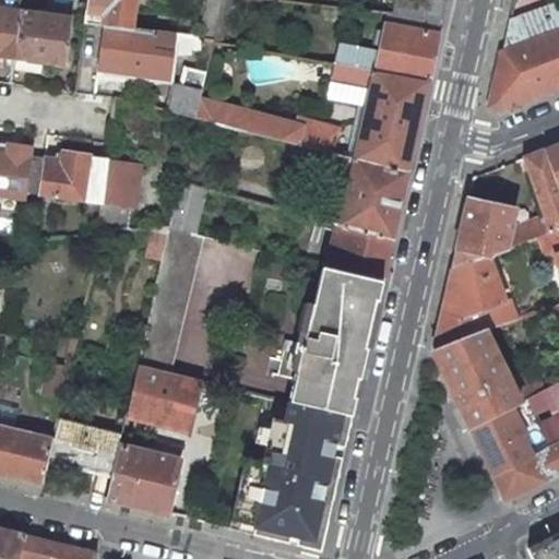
[(87,0),(86,14),(104,16),(103,25),(131,28),(134,0),(87,0)]
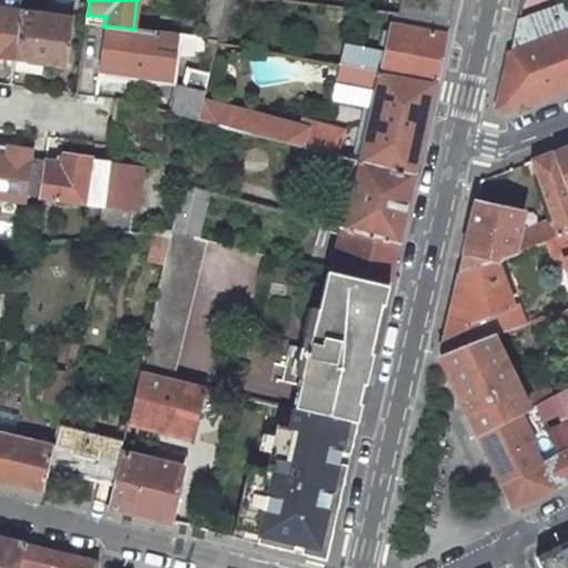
[(211,0),(202,39),(219,41),(227,0),(211,0)]
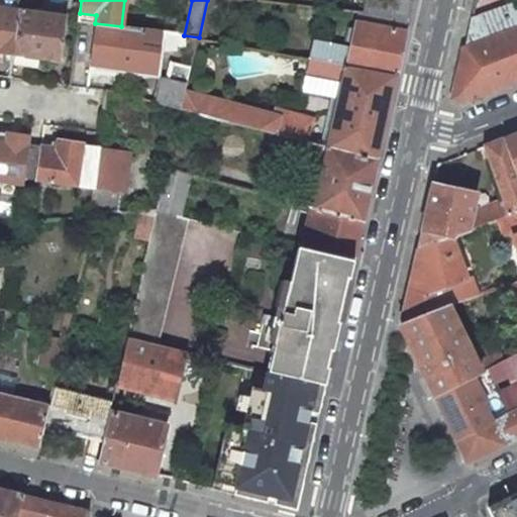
[(413,1),(409,0),(367,0),(364,13),(409,19),(413,1)]
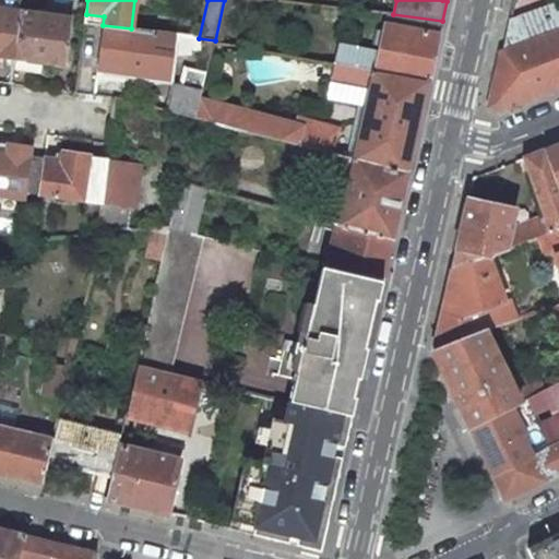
[(502,50),(558,28),(558,15),(556,6),(552,7),(508,22),(502,50)]
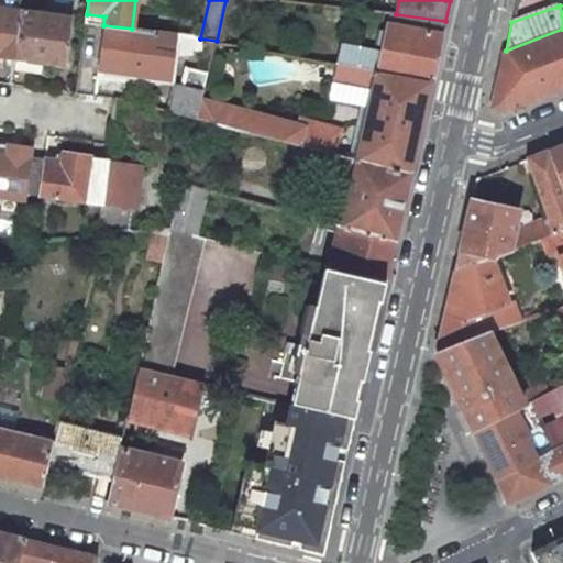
[(20,12),(0,9),(0,66),(13,68),(20,12)]
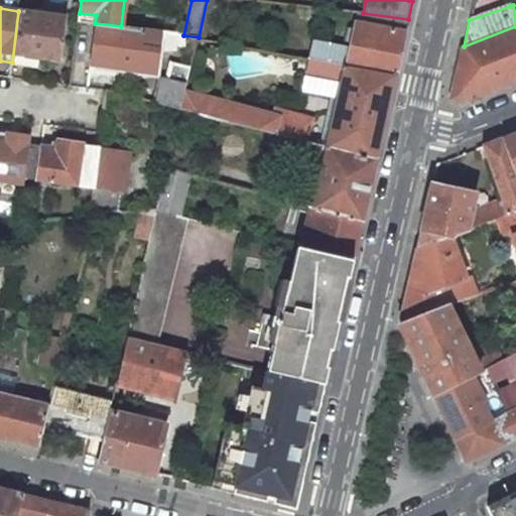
[(41,14),(18,11),(12,62),(37,66),(39,55),(58,58),(63,17),(41,14)]
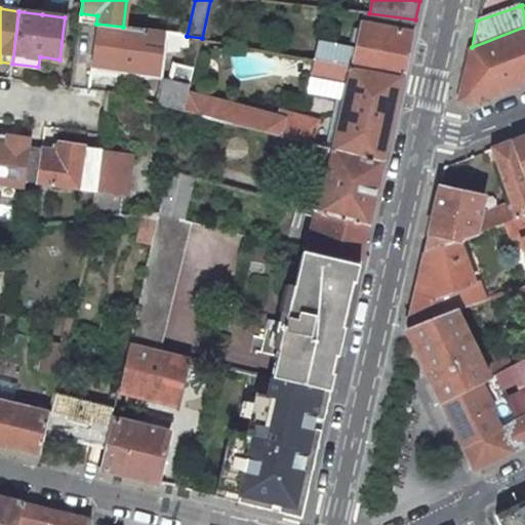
[(369,13),(364,12),(361,30),(355,28),(350,48),(318,42),(315,61),(351,68),(402,77),(415,19),(369,13)]
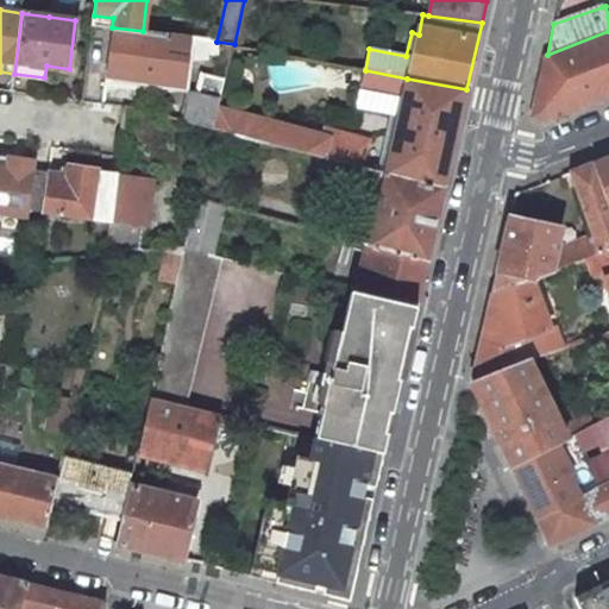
[(143,31),(112,27),(106,74),(183,86),(190,38),(143,31)]
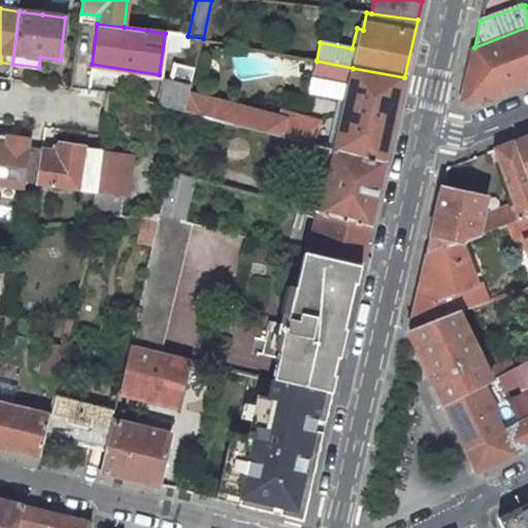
[(527,27),(474,47),(462,101),(467,105),(527,81),(527,27)]
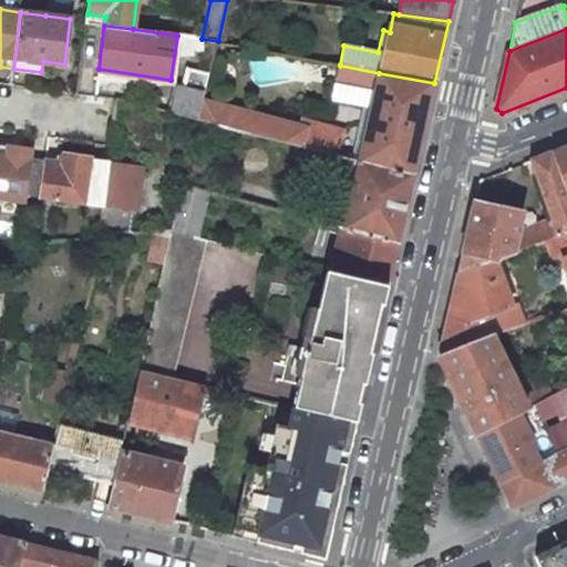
[(379,73),(340,65),(336,83),(374,91),(379,73)]
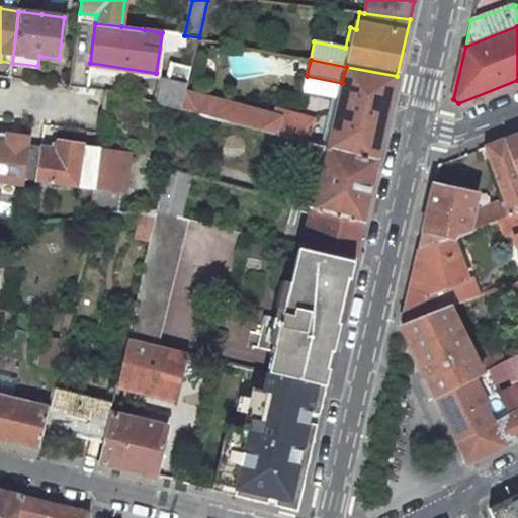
[(397,76),(346,67),(342,83),(328,146),(329,147),(377,159),(397,76)]
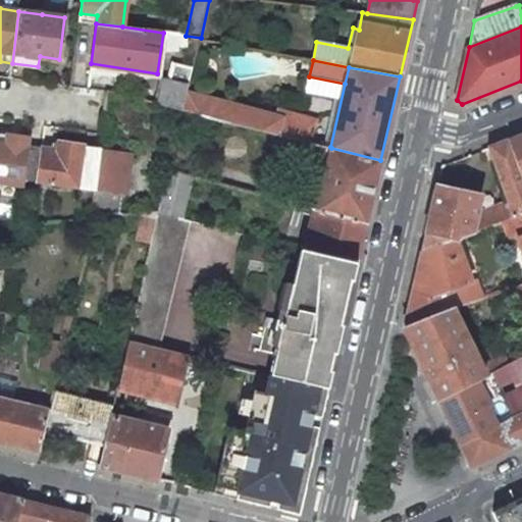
[(190,86),(165,80),(159,104),(185,110),(189,93),(190,86)]
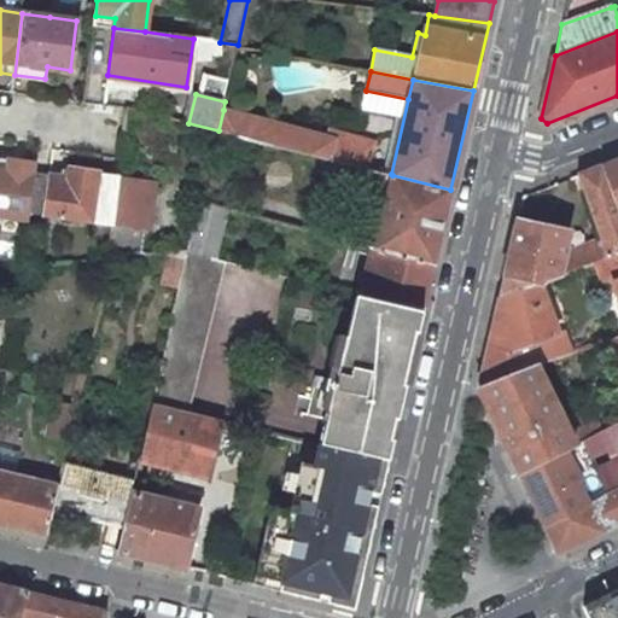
[(333,139),(223,110),(219,130),(362,167),(367,168),(374,143),(345,135),(334,132),(333,139)]
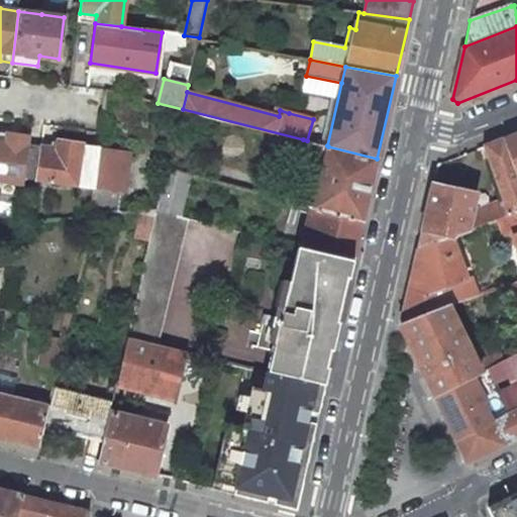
[(6,142),(0,141),(0,179),(1,180),(20,183),(21,177),(26,143),(26,136),(8,133),(6,142)]
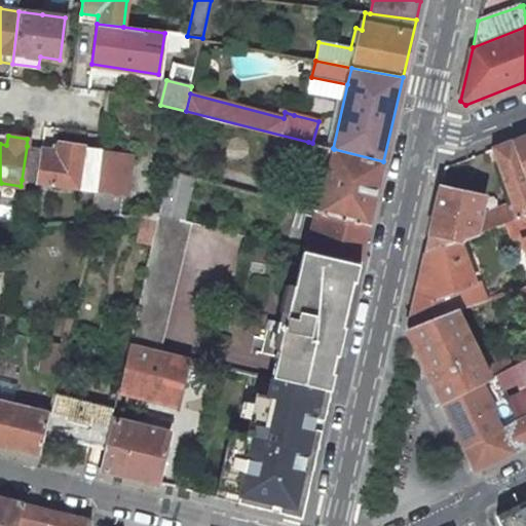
[(525,136),(511,142),(525,180),(525,136)]
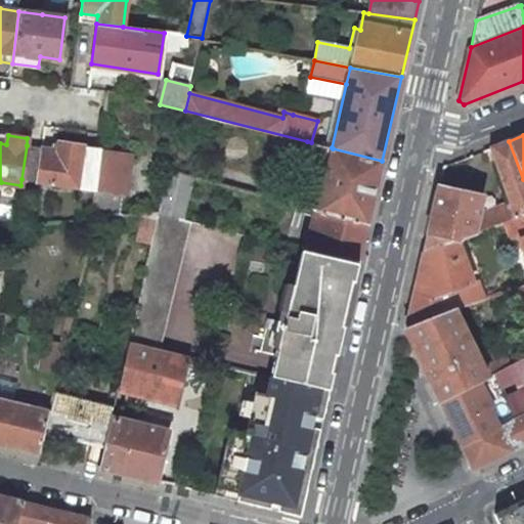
[(311,142),(307,141),(302,164),(328,170),(333,148),(332,147),(311,142)]
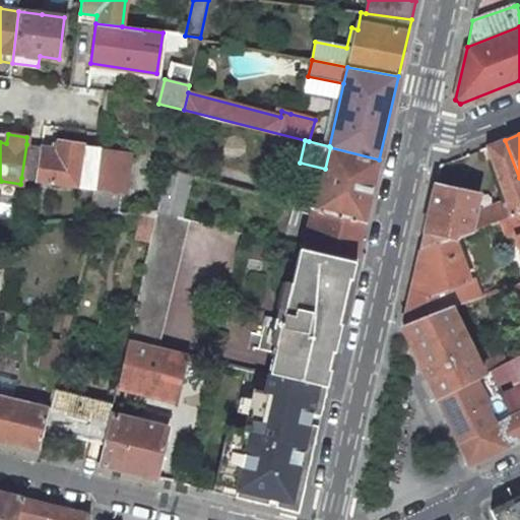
[(474,200),(435,187),(420,250),(453,239),(465,234),(501,220),(510,217),(519,213),(519,178),(505,140),(488,147),(507,200),(472,217),(474,200)]
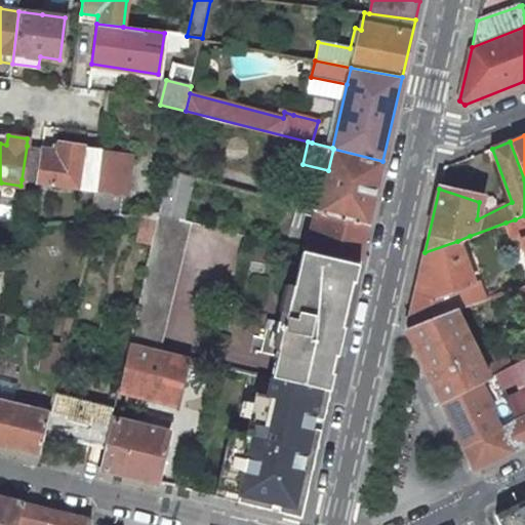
[(58,151),(42,149),(37,182),(95,190),(99,151),(82,149),(83,146),(59,143),(58,151)]
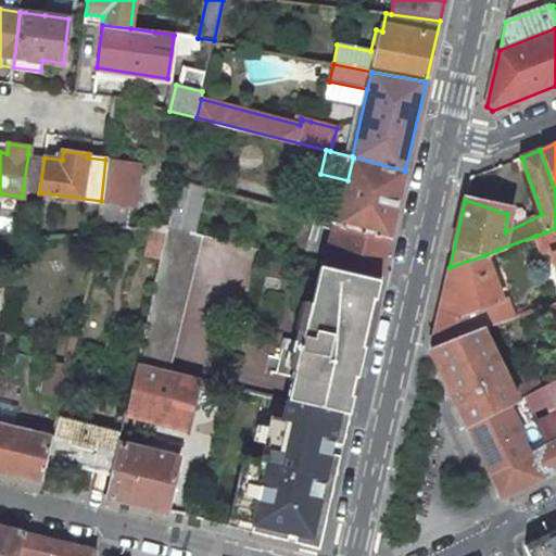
[(45,158),(28,154),(23,190),(39,192),(45,158)]
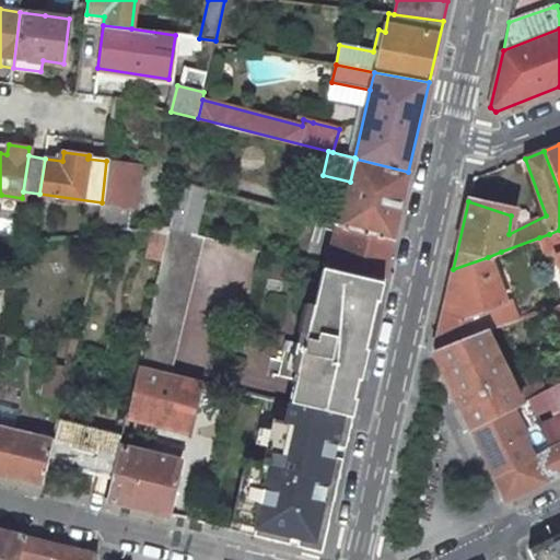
[(345,206),(340,224),(393,240),(408,172),(356,159),(350,182),(345,206)]
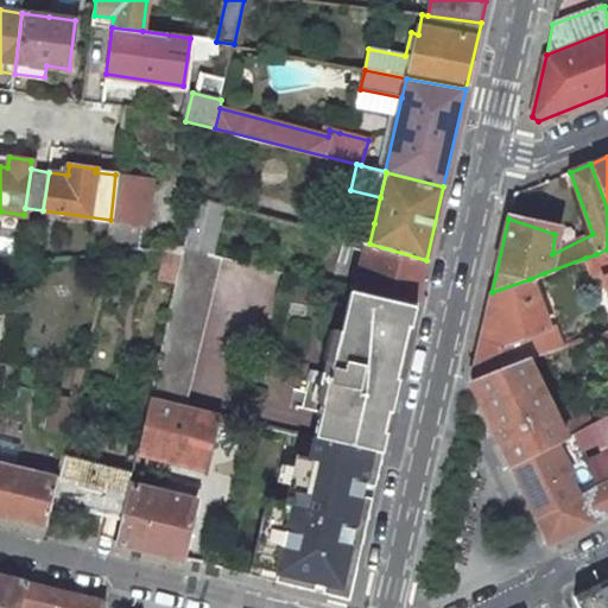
[(115,175),(111,220),(109,229),(107,253),(109,253),(137,252),(140,226),(145,227),(151,179),(115,175)]
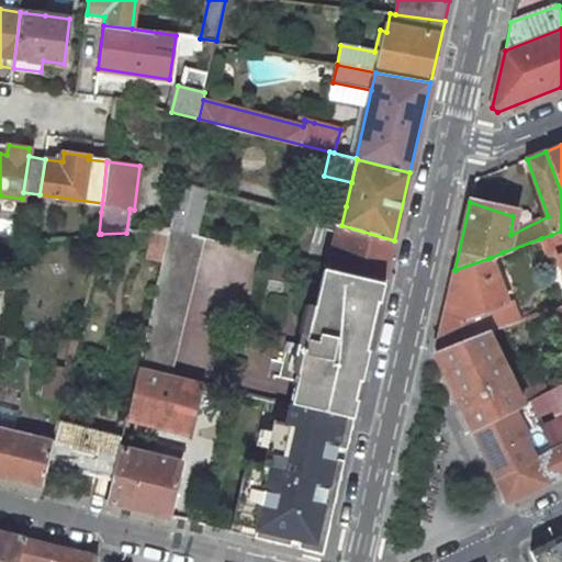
[(194,235),(204,189),(181,183),(172,228),(194,235)]
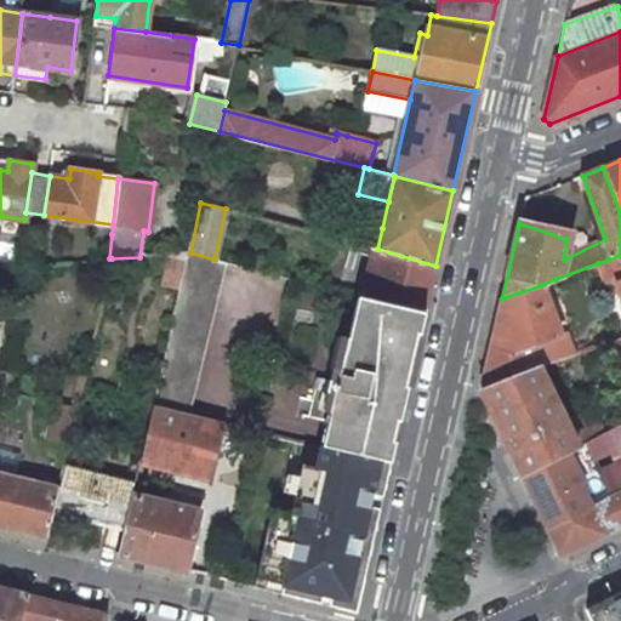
[(372,248),(362,296),(425,311),(436,266),(377,249),(372,248)]
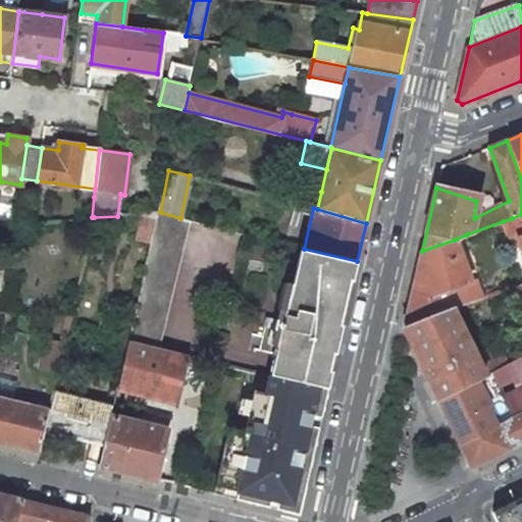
[(158,348),(189,220),(180,218),(160,212),(128,341),(158,348)]
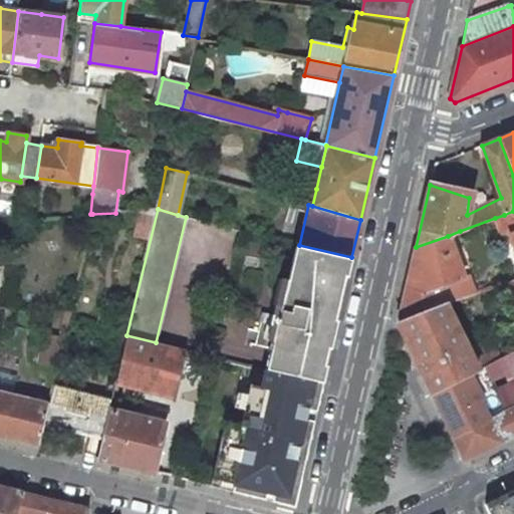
[(513,211),(504,215),(511,235),(513,244),(513,211)]
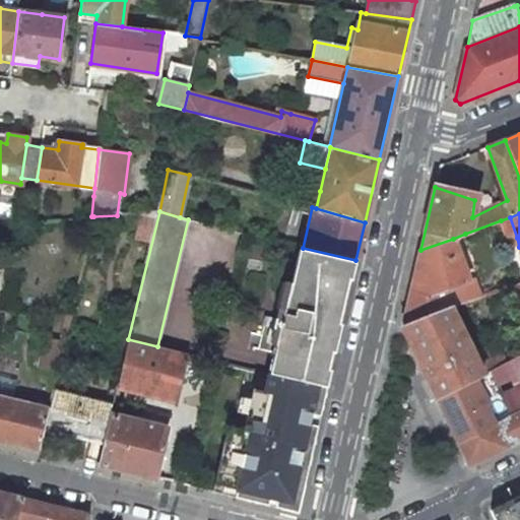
[(501,220),(508,240),(517,238),(510,217),(501,220)]
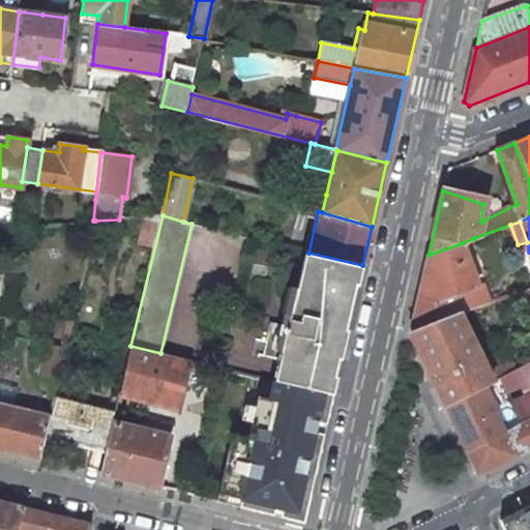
[(462,243),(429,255),(410,331),(459,315),(459,314),(477,307),(471,290),(477,288),(462,243)]
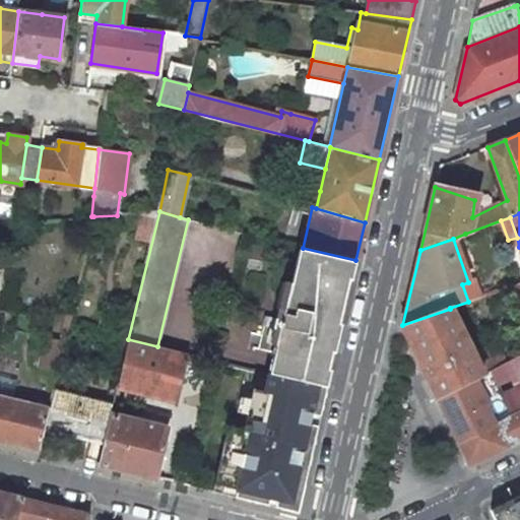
[(339,323),(349,277),(351,278),(355,260),(303,248),(301,247),(282,320),(274,352),(269,374),(327,388),(331,371),(328,370),(332,352),(334,353),(341,324),(339,323)]
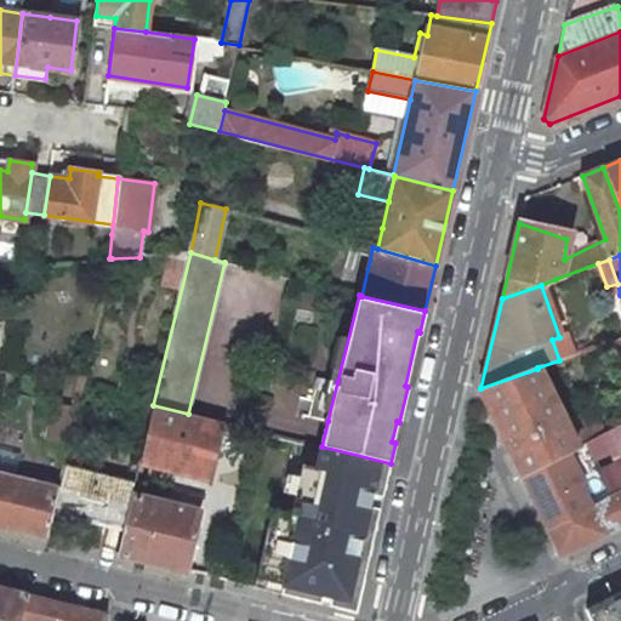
[(559,337),(552,340),(559,360),(574,355),(567,335),(559,337)]
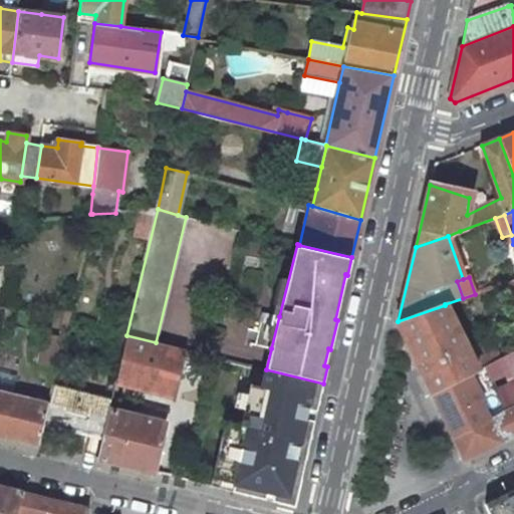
[(467,348),(445,304),(445,305),(398,321),(431,391),(499,359),(489,340),(473,347),(472,345),(467,348)]
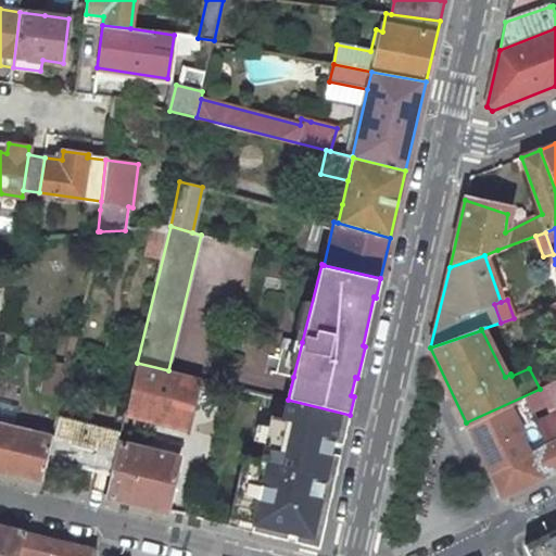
[(277,373),(293,377),(302,342),(286,338),(277,373)]
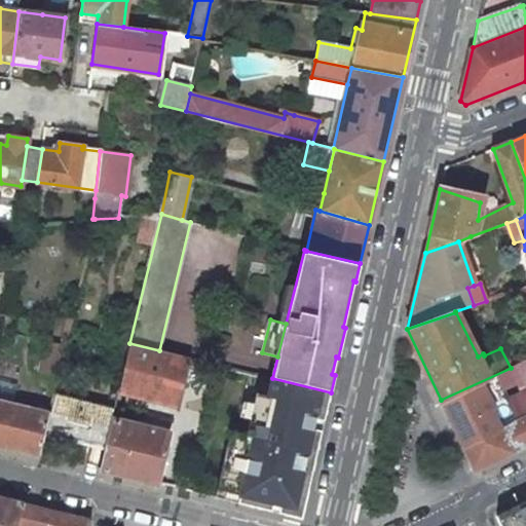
[(41,370),(59,374),(66,346),(47,342),(41,370)]
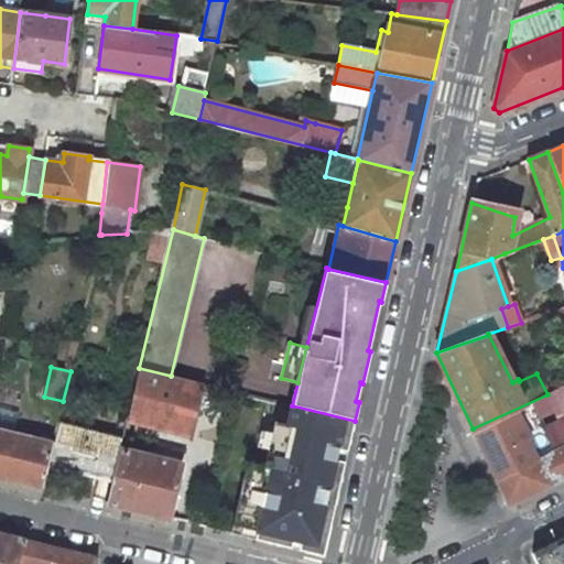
[(192,435),(203,384),(171,376),(139,368),(127,420),(192,435)]
